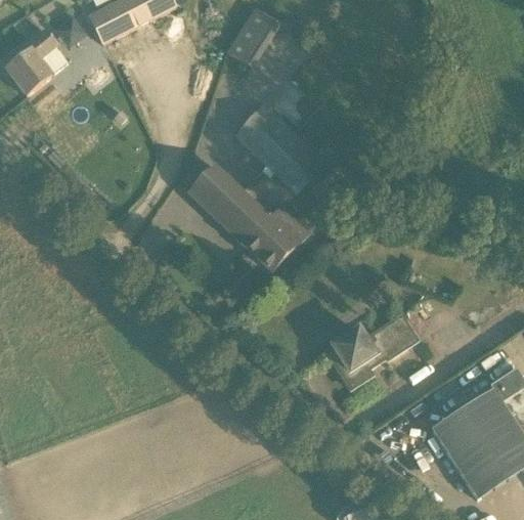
[(103,43),(175,6),(172,0),(119,0),(89,15),(103,43)]
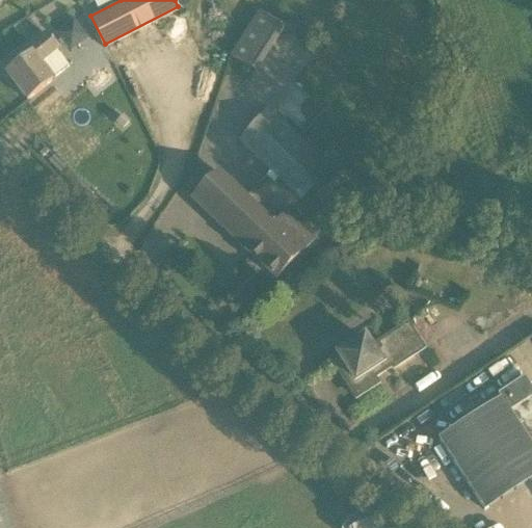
[(281,21),(259,7),(231,52),(253,66),(281,21)]
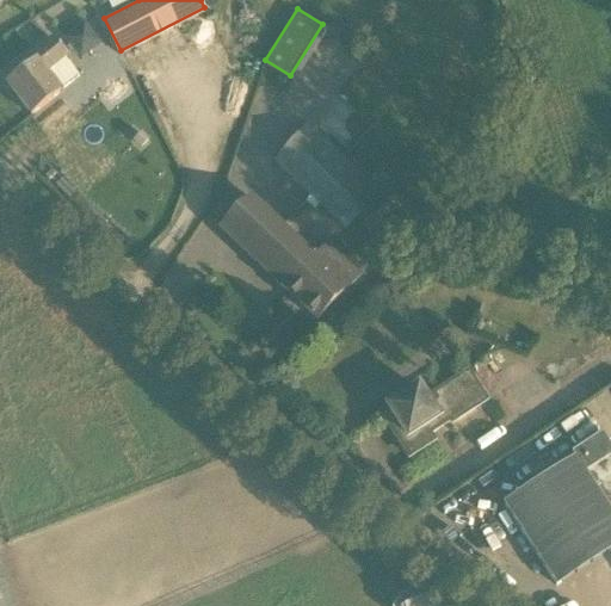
[(29,55),(35,62),(8,84),(31,113),(57,92),(56,91),(79,73),(65,55),(66,54),(53,36),(29,55)]
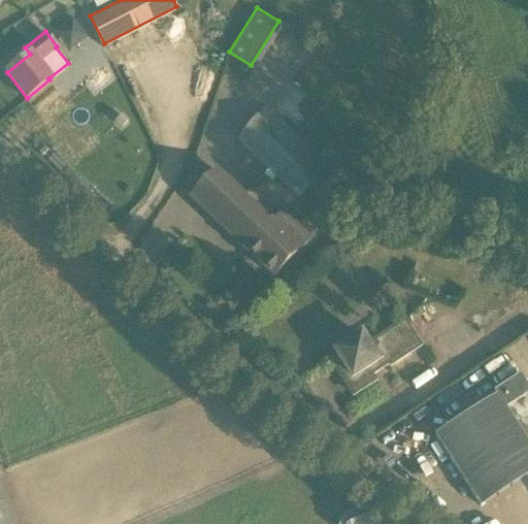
[(234,136),(293,192),(323,160),(265,104),(234,136)]
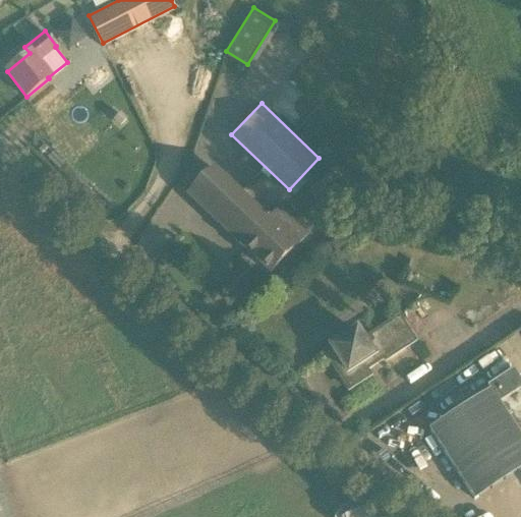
[(297,242),(269,216),(214,165),(188,192),(271,271),(297,242)]
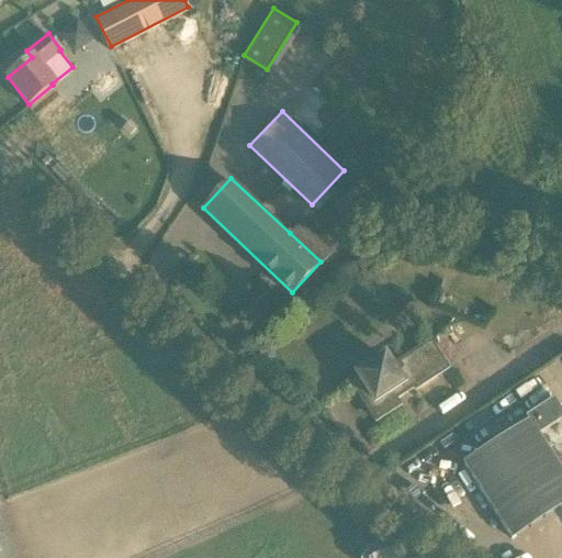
[(430,341),(398,360),(403,366),(395,371),(385,355),(357,372),(360,378),(353,382),(377,417),(398,403),(394,397),(414,383),(416,387),(447,366),(430,341)]
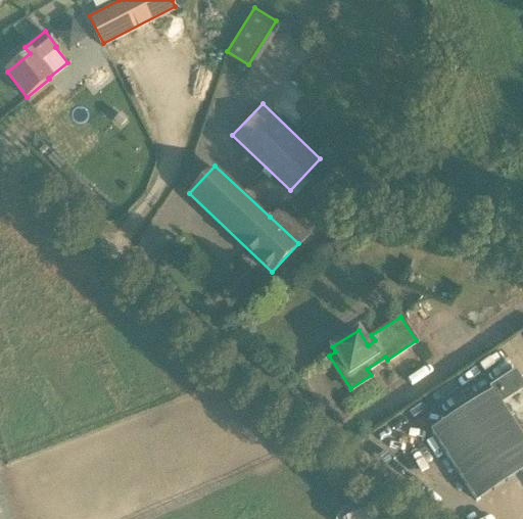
[(476,500),(508,479),(522,468),(522,436),(521,433),(522,431),(522,380),(516,370),(489,386),(492,391),(432,431),(476,500)]
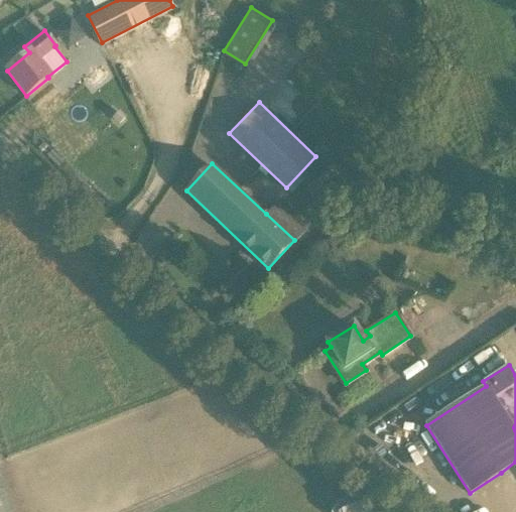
[(0,511),(11,511),(5,491),(0,492),(0,511)]
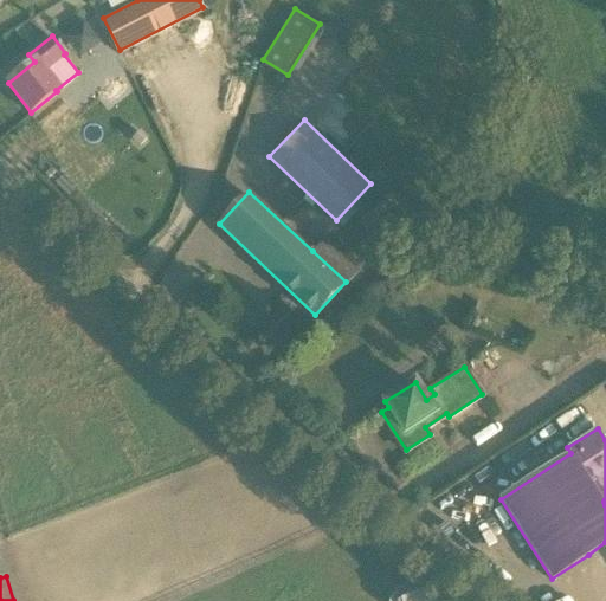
[(427,582),(425,577),(397,590),(397,592),(392,595),(389,600),(424,600),(433,596),(431,592),(433,590),(430,581),(427,582)]
